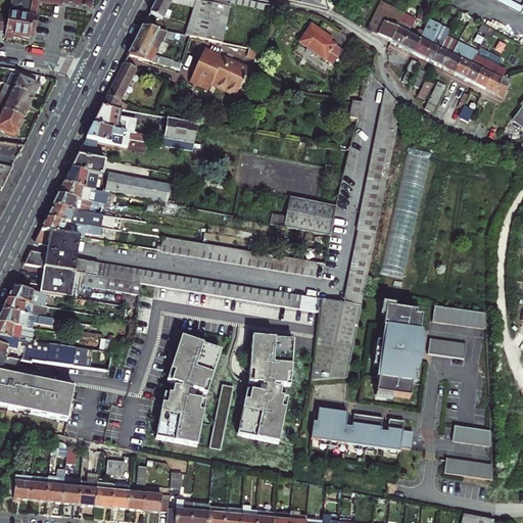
[(22,42),(30,43),(37,3),(37,0),(11,0),(5,38),(9,39),(22,42)]
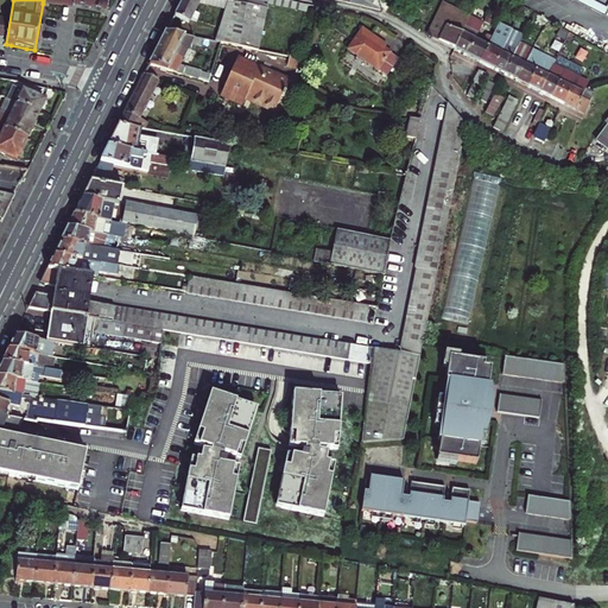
[(69,0),(68,7),(84,11),(97,13),(99,0),(69,0)]
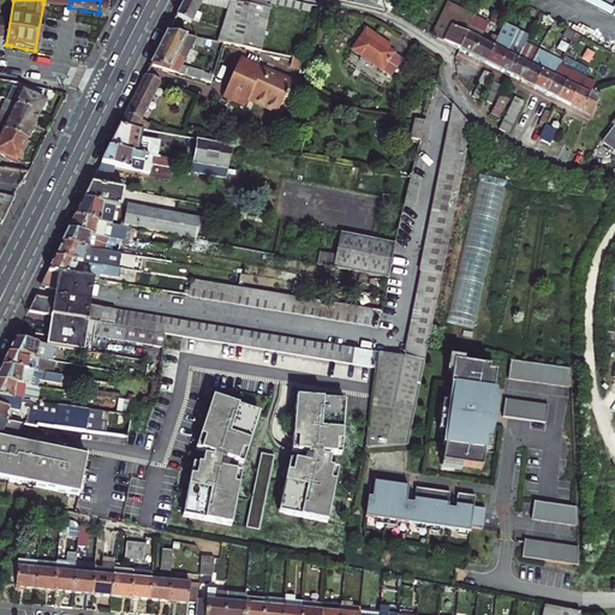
[(199,0),(226,0),(225,7),(218,42),(262,52),(272,0),(180,0),(174,13),(190,22),(192,17),(196,19),(198,15),(198,13),(195,11),(199,3),(199,0)]
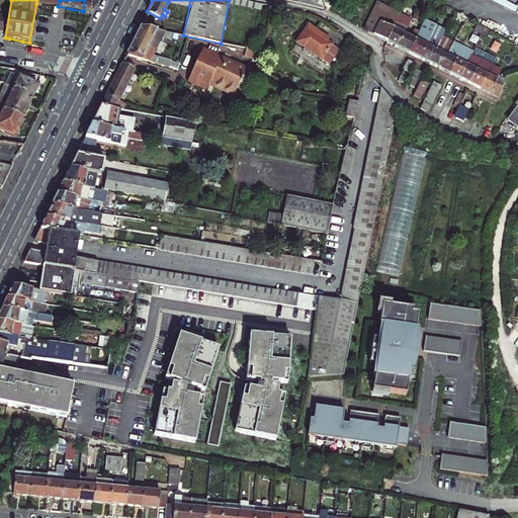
[(444,6),(434,0),(432,4),(442,9),(444,6)]
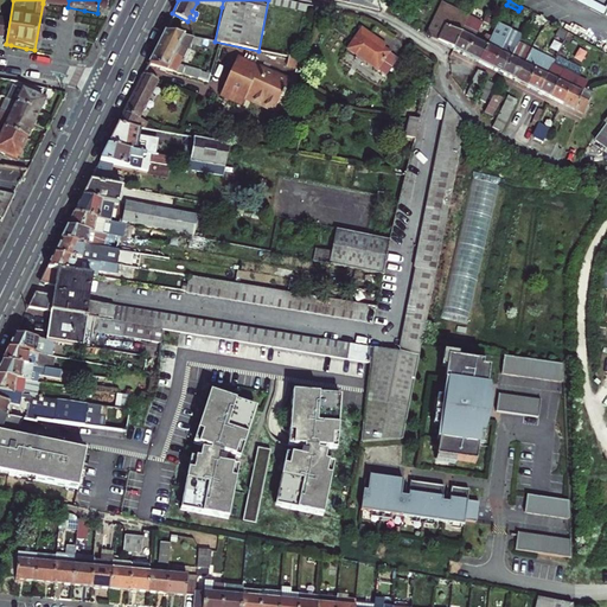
[(606,0),(574,0),(600,13),(606,0)]
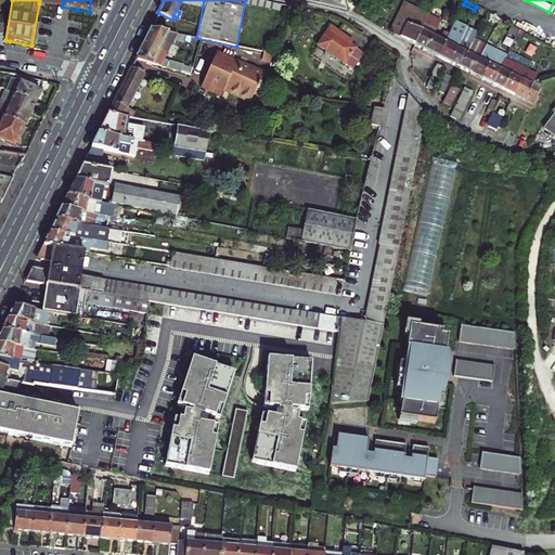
[(420,29),(428,13),(408,3),(400,20),(405,22),(420,29)]
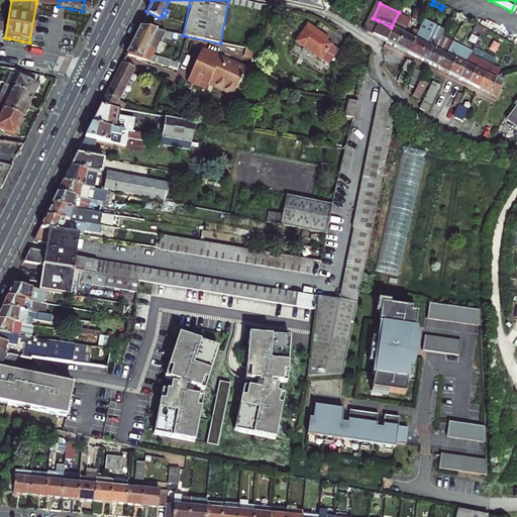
[(391,42),(396,45),(403,32),(410,18),(399,12),(391,27),(385,40),(391,42)]
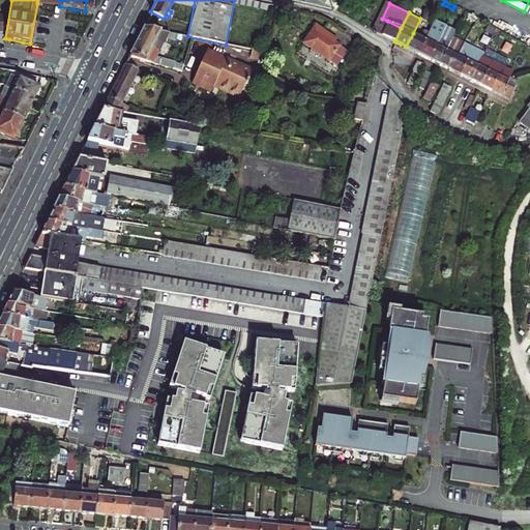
[(434,20),(431,27),(424,39),(417,53),(423,56),(429,58),(444,25),(434,20)]
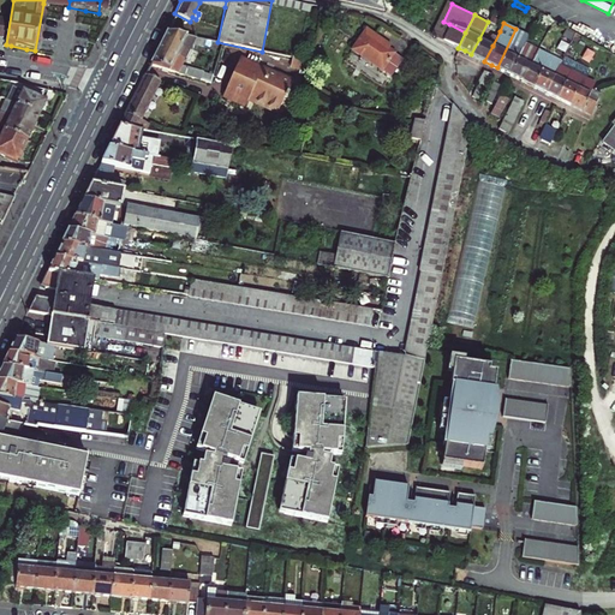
[(458,48),(465,33),(449,24),(441,40),(451,45),(458,48)]
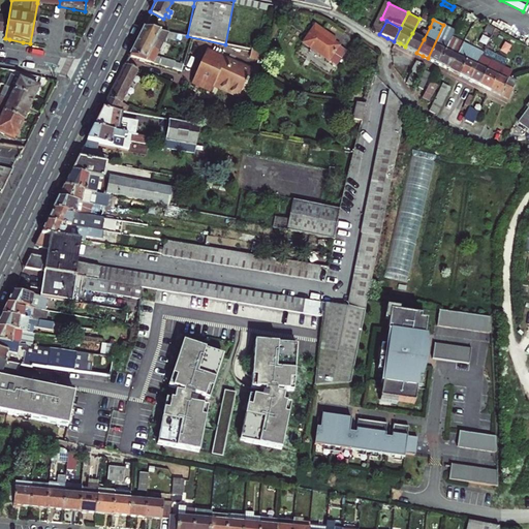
[(456,28),(444,23),(443,25),(428,58),(433,61),(438,63),(452,36),(456,28)]
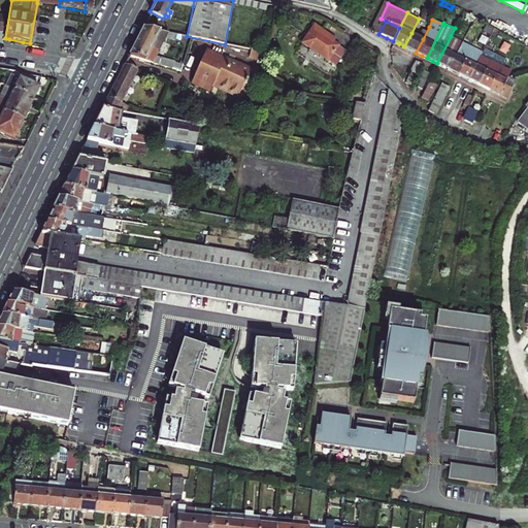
[(331,41),(333,39),(311,26),(300,45),(334,66),(344,50),(337,45),(331,41)]
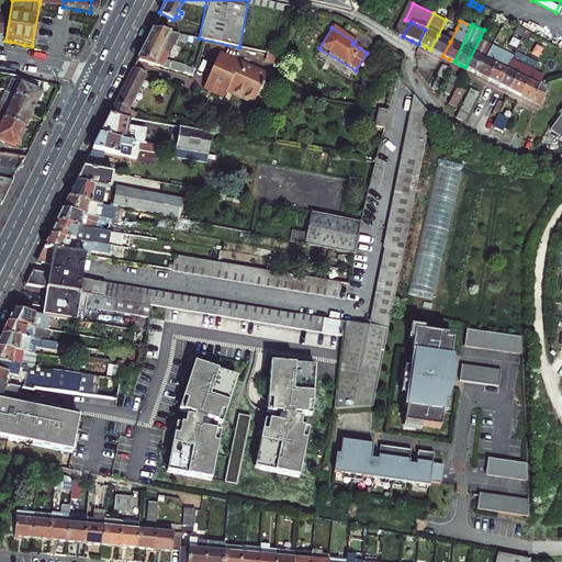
[(173,41),(177,34),(150,29),(144,43),(136,57),(152,63),(160,66),(164,59),(165,57),(157,53),(163,43),(170,47),(173,41)]
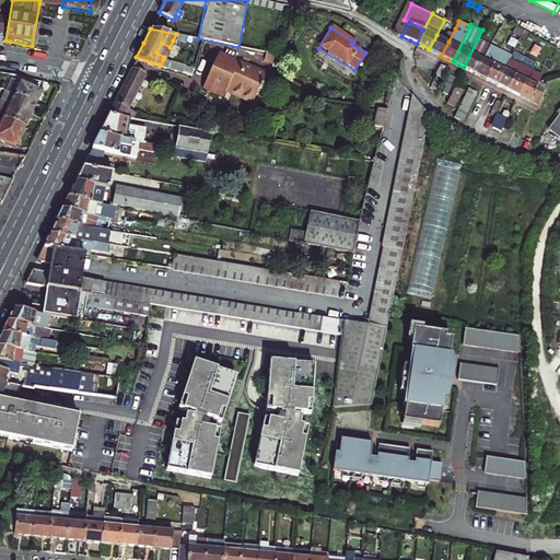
[(448,42),(436,35),(429,49),(435,53),(441,56),(448,42)]
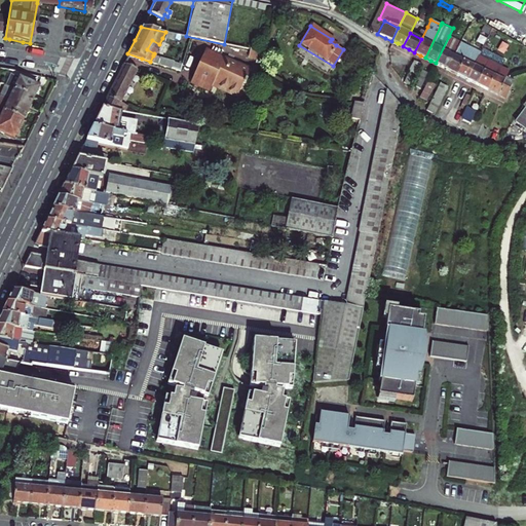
[(459,41),(449,36),(436,63),(441,66),(446,68),(459,41)]
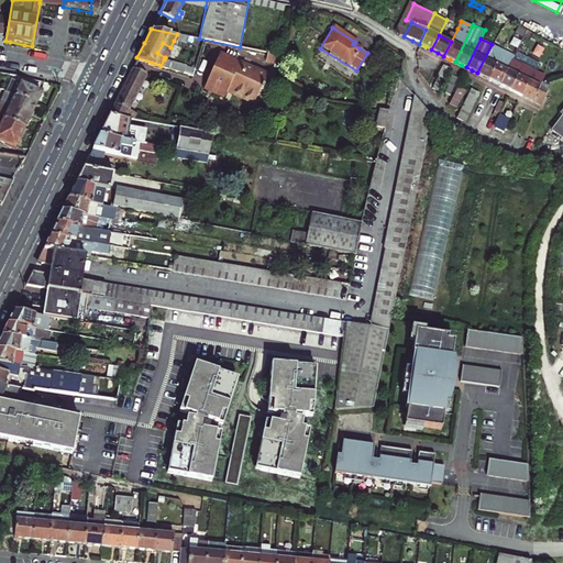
[(157,53),(165,57),(170,47),(163,43),(157,53)]
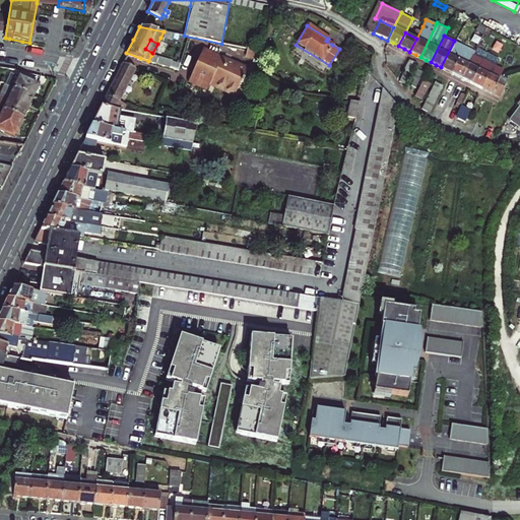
[(451,72),(464,46),(454,41),(441,67),(446,70),(451,72)]
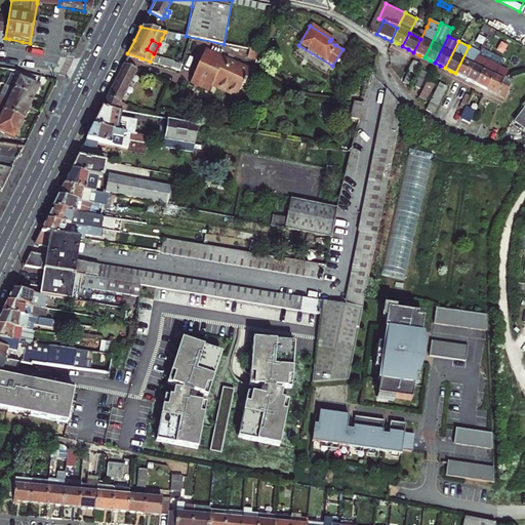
[(478,51),(469,46),(455,73),(460,76),(465,78),(478,51)]
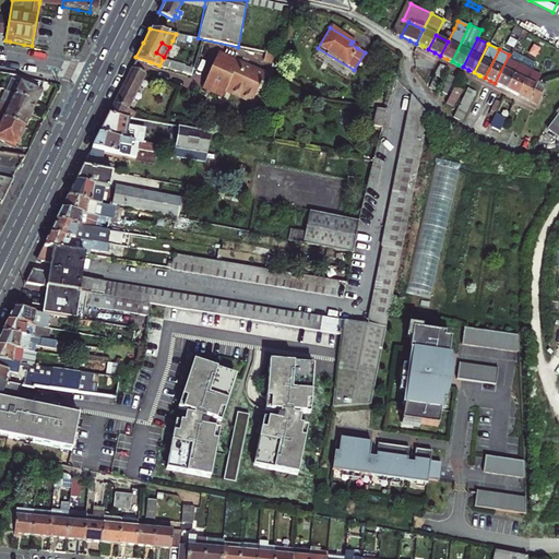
[(280,63),(281,56),(265,52),(264,60),(280,63)]
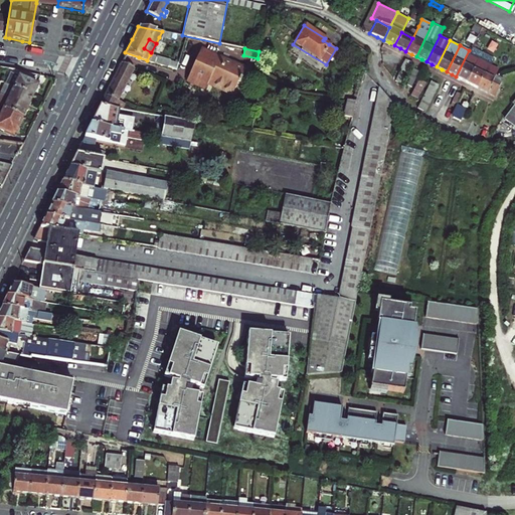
[(470,48),(469,50),(456,76),(463,79),(468,81),(475,67),(485,72),(495,77),(496,76),(499,69),(489,63),(491,59),(470,48)]
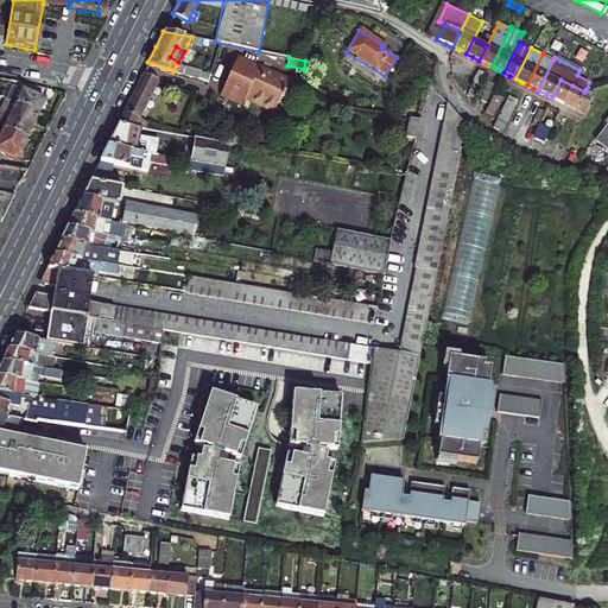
[(290,81),(238,61),(223,97),(245,107),(247,101),(277,113),(283,99),(283,100),(285,94),(284,94),(290,81)]
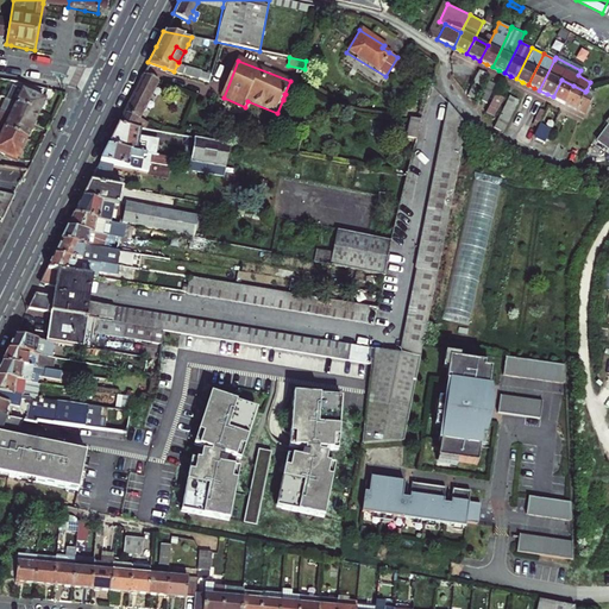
[(201,81),(205,73),(177,64),(174,71),(201,81)]
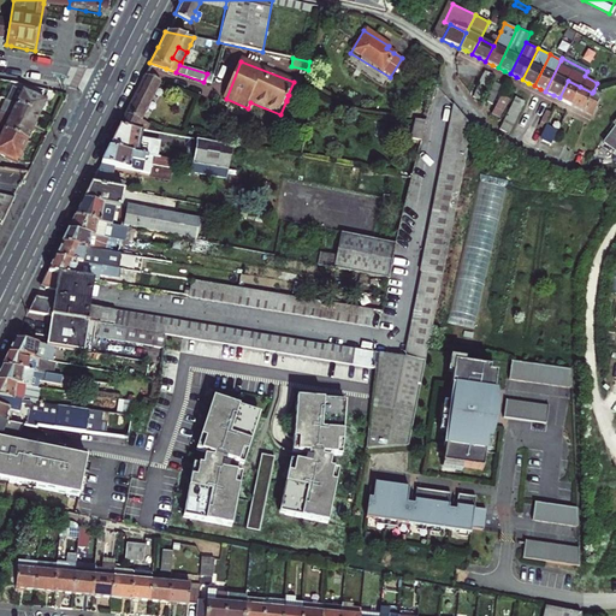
[(479,100),(491,76),(481,70),(469,95),(479,100)]
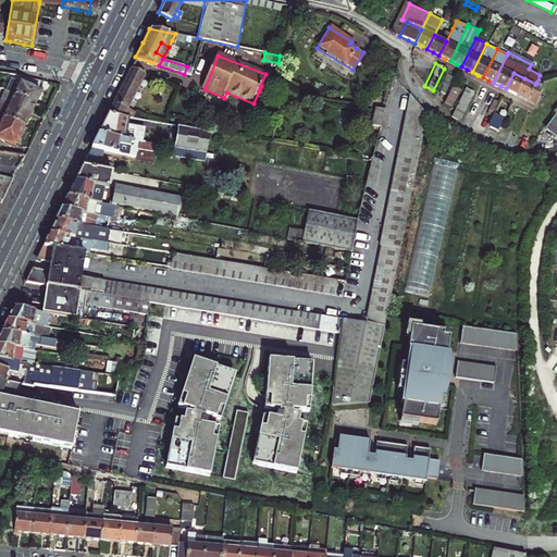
[(144,71),(131,65),(108,112),(128,115),(131,116),(134,111),(125,107),(144,71)]
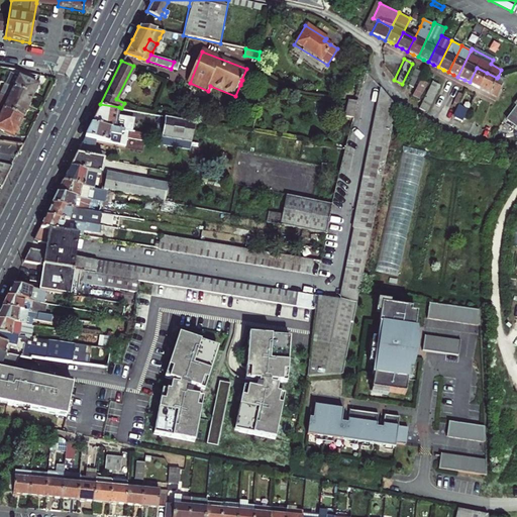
[(420,72),(412,68),(404,83),(412,87),(420,72)]
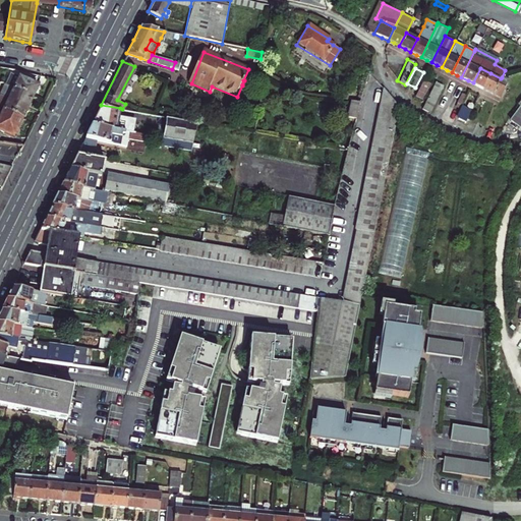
[(480,68),(473,82),(478,85),(482,88),(490,73),(480,68)]
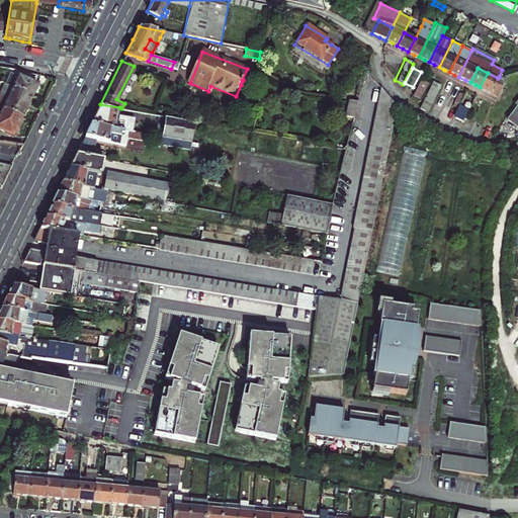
[(0,78),(0,81),(32,97),(36,89),(37,86),(4,71),(0,78)]
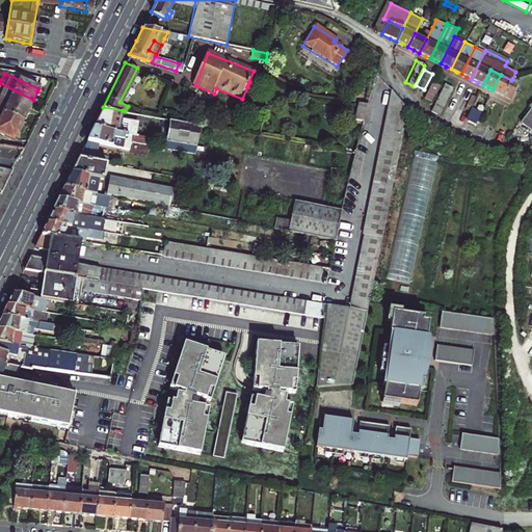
[(512,79),(511,80),(501,75),(493,89),(502,95),(511,100),(520,82),(512,79)]
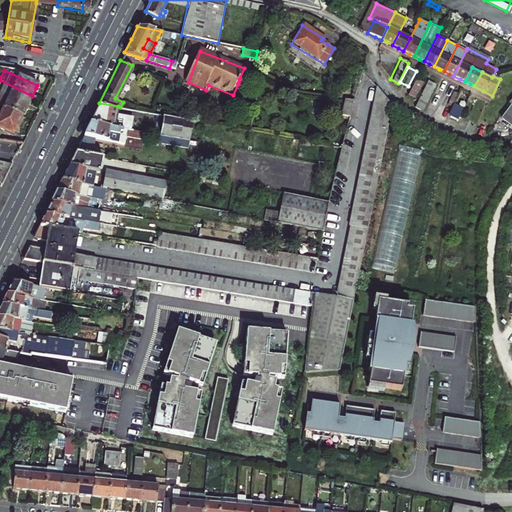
[(423,80),(416,76),(409,91),(415,95),(423,80)]
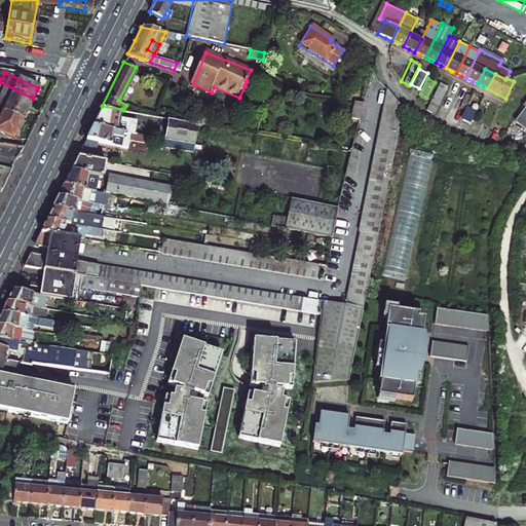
[(447,84),(439,81),(426,106),(434,110),(447,84)]
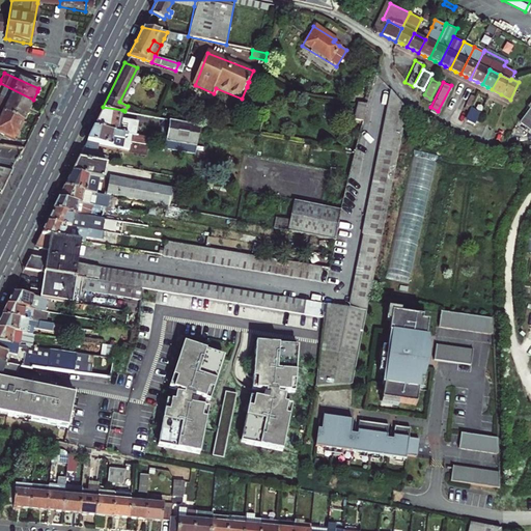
[(33,100),(0,83),(0,95),(29,109),(32,103),(33,100)]
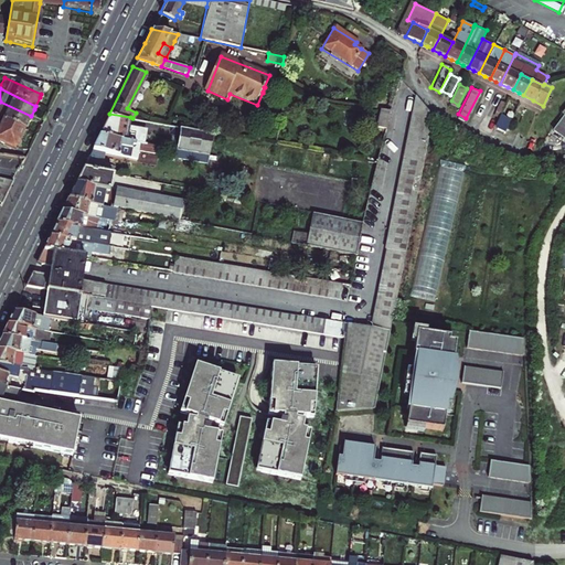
[(336,411),(375,408),(432,113),(415,93),(385,247),(388,247),(372,330),(345,326),(336,411)]
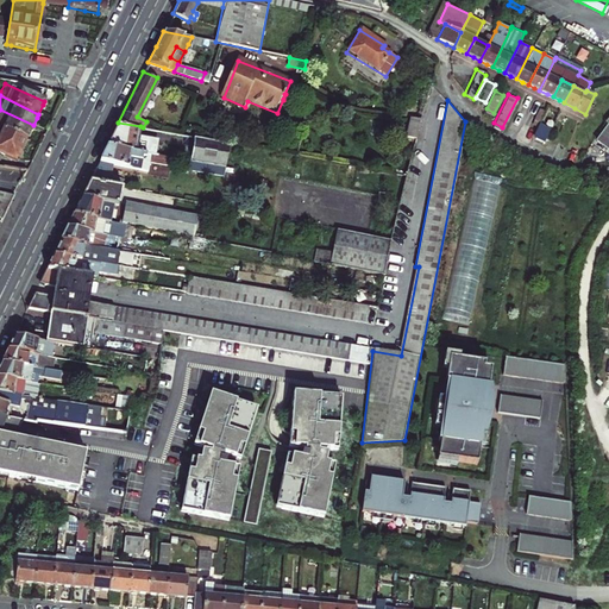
[(33,125),(0,110),(0,125),(26,138),(32,127),(33,125)]
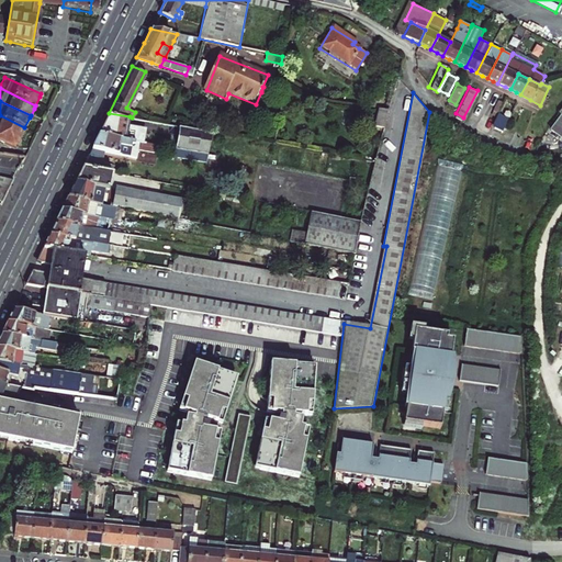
[(502,105),(497,103),(493,113),(497,115),(502,105)]
